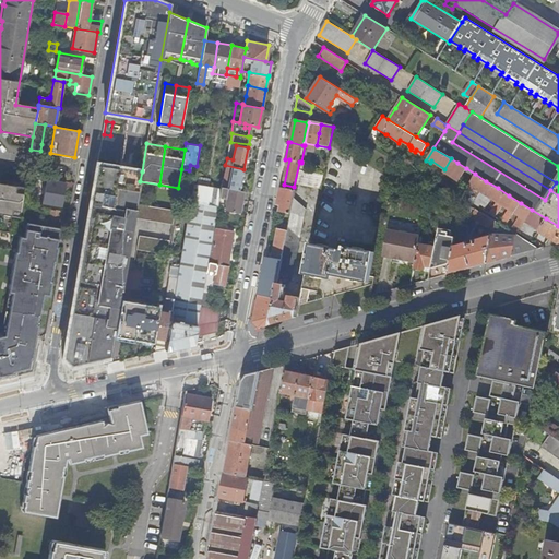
[(451,173),(458,163),(451,158),(444,169),(451,173)]
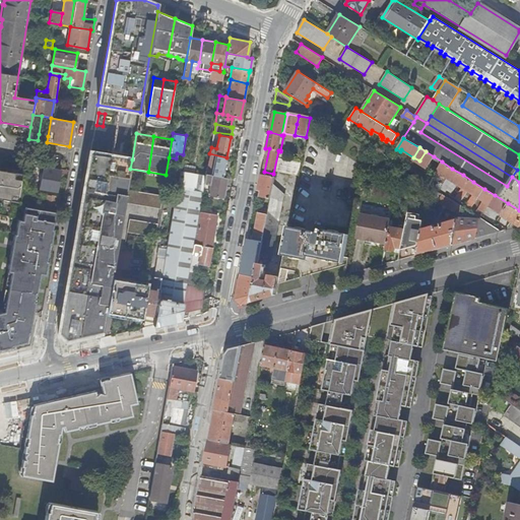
[(89,151),(58,333),(66,340),(79,337),(103,332),(106,312),(112,278),(125,202),(127,189),(128,181),(130,169),(132,159),(89,151)]
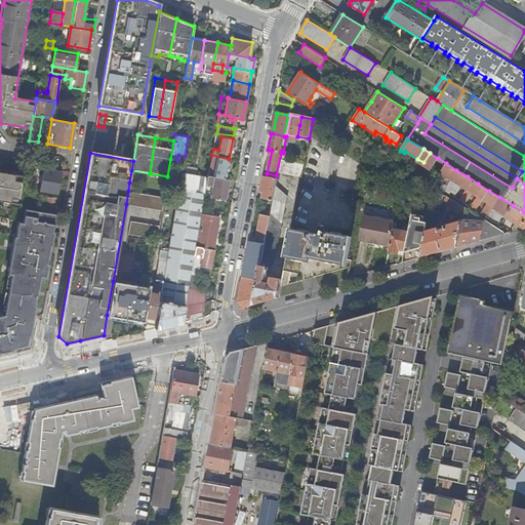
[(438,158),(430,153),(423,162),(432,167),(438,158)]
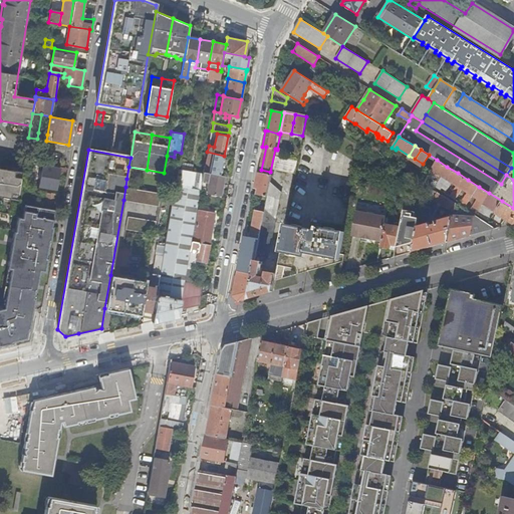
[(207,152),(204,172),(220,175),(224,156),(207,152)]
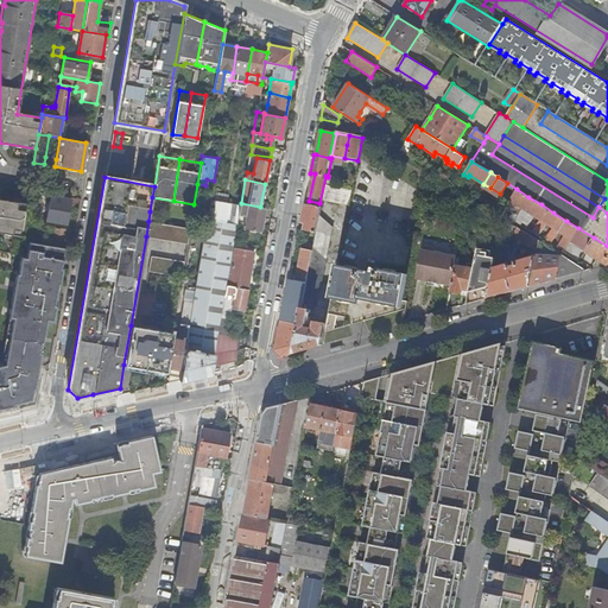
[(323,201),(349,206),(352,190),(330,187),(325,185),(323,201)]
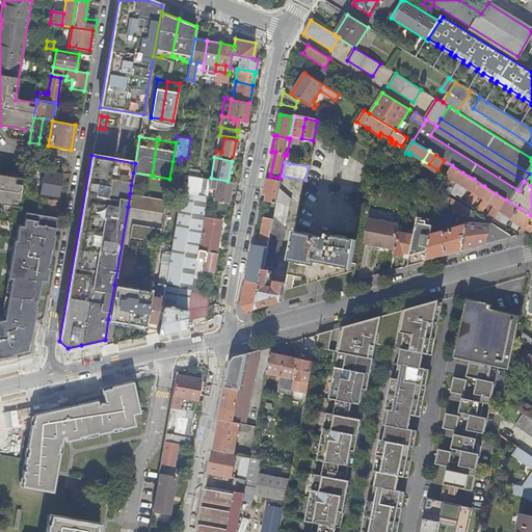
[(446,175),(455,180),(456,181),(462,173),(452,165),(446,175)]
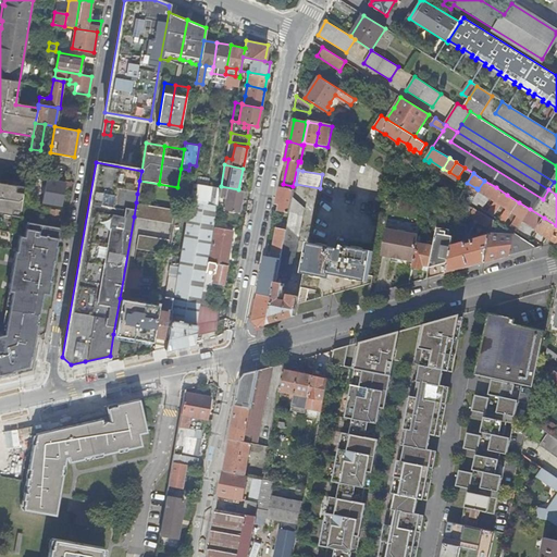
[(195,183),(208,186),(209,180),(196,176),(195,183)]
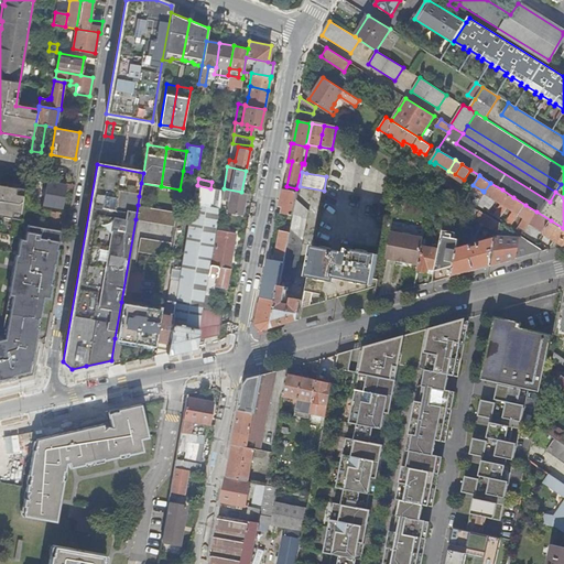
[(46,188),(44,198),(43,204),(63,208),(64,199),(63,199),(65,185),(47,182),(46,188)]
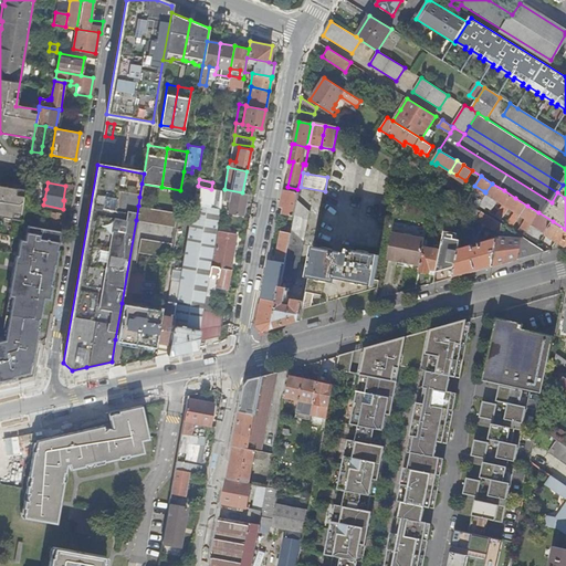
[(435,190),(450,200),(451,194),(436,184),(435,190)]
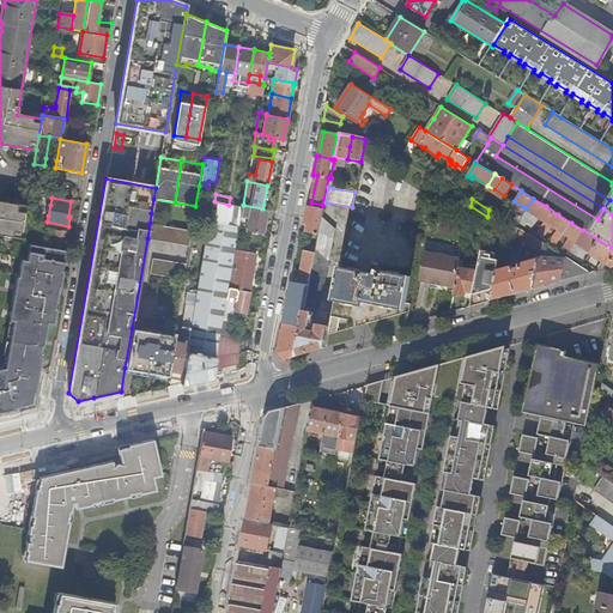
[(526,208),(539,217),(546,206),(533,199),(526,208)]
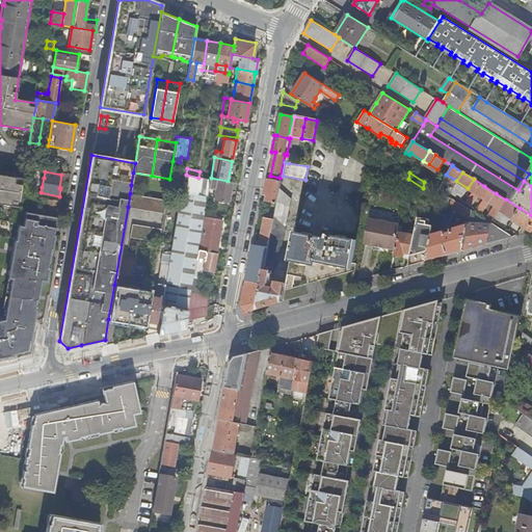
[(21,192),(23,179),(0,174),(0,203),(19,207),(21,192)]
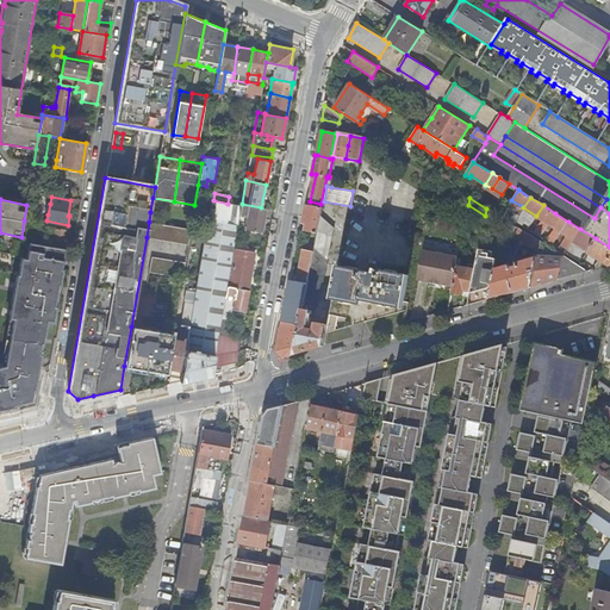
[(193,302),(180,381),(195,378),(211,374),(213,366),(219,331),(223,310),(226,286),(237,224),(241,206),(228,204),(213,200),(211,200),(194,294),(193,302)]
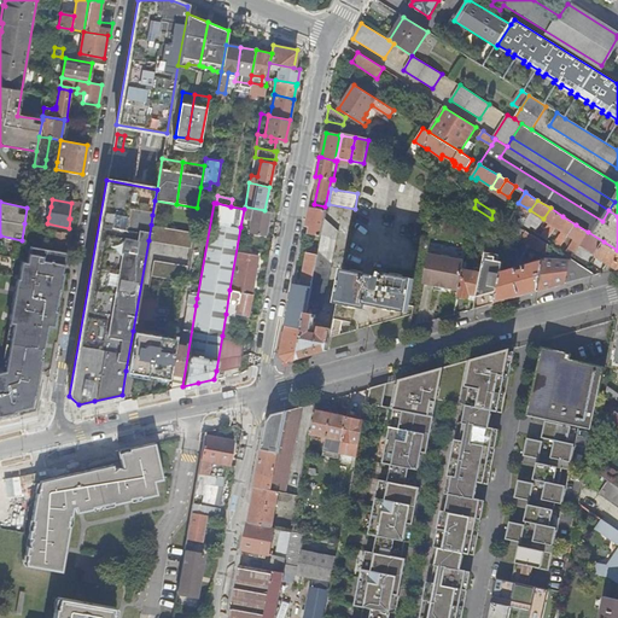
[(244,207),(244,209),(240,227),(249,228),(248,232),(264,234),(269,211),(264,210),(245,207),(244,207)]
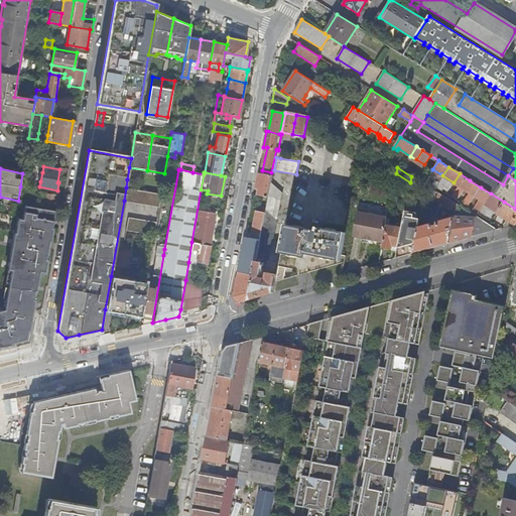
[(260,187),(258,197),(268,199),(271,183),(272,176),(272,175),(259,173),(256,187),(260,187)]
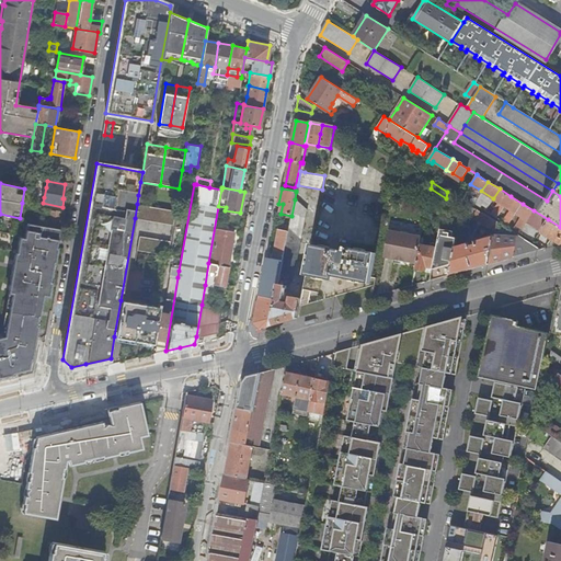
[(511,196),(500,189),(493,198),(490,203),(500,209),(503,205),(504,206),(511,196)]
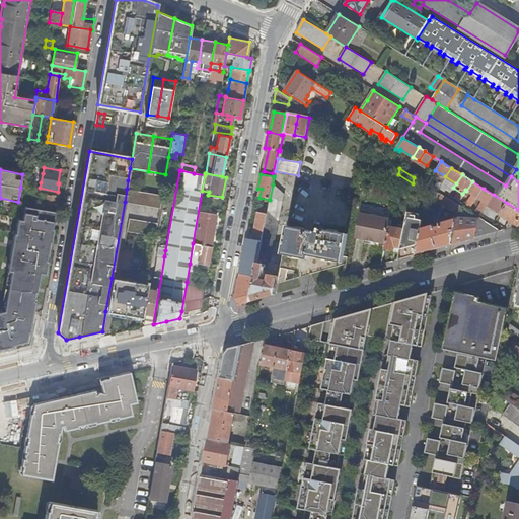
[(128,180),(127,189),(134,190),(135,182),(128,180)]
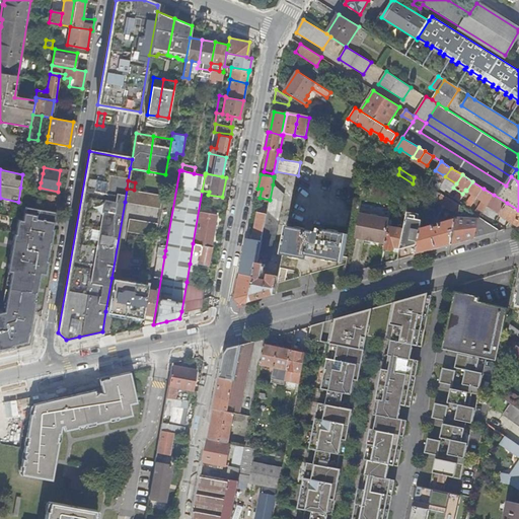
[(470,199),(474,201),(477,197),(484,189),(472,181),(466,191),(472,194),(470,199)]
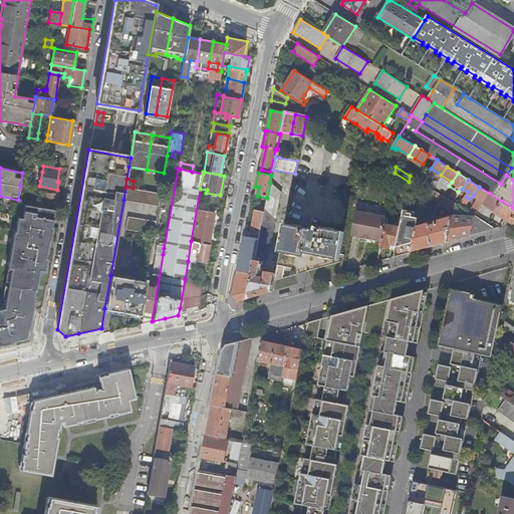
[(281,192),(270,183),(267,198),(265,207),(265,208),(264,213),(259,240),(247,298),(272,291),(274,280),(275,273),(266,271),(264,278),(260,277),(258,279),(257,277),(257,274),(260,274),(263,263),(264,263),(267,260),(281,192)]
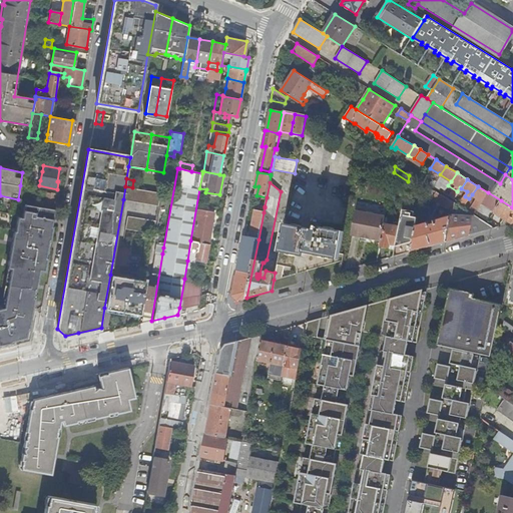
[(30,188),(20,185),(18,199),(17,202),(25,203),(27,204),(28,199),(29,192),(30,188)]
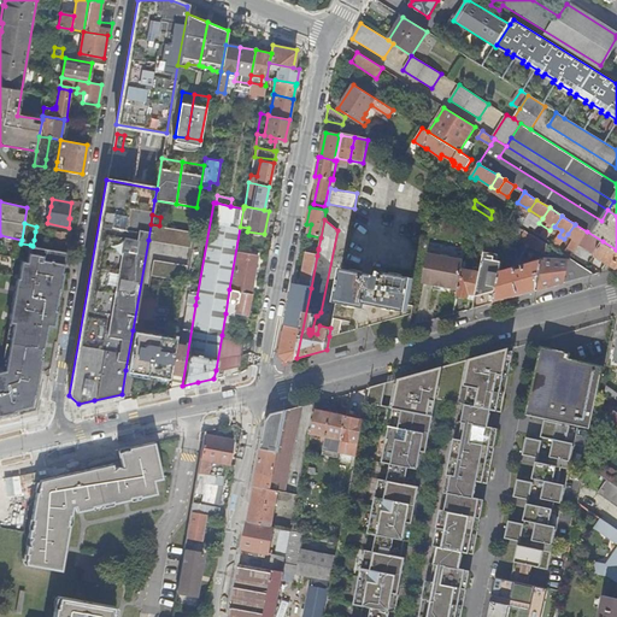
[(151,224),(148,240),(191,247),(193,231),(159,225),(151,224)]
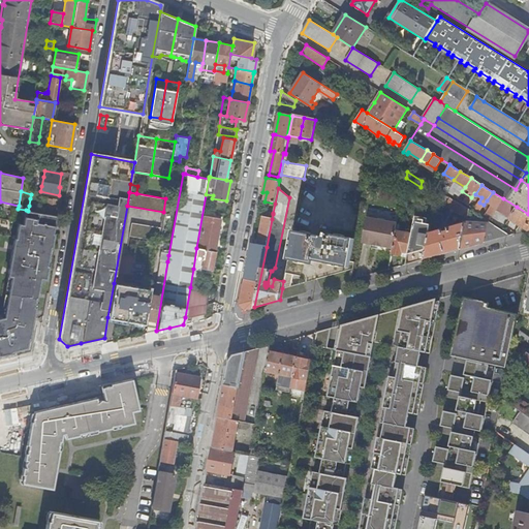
[(485,216),(490,219),(494,214),(503,198),(493,192),(487,200),(492,204),(485,216)]
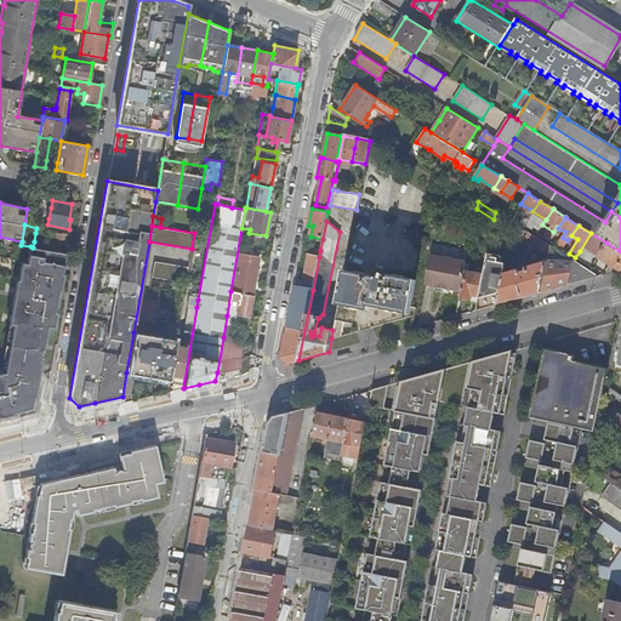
[(542,250),(550,252),(551,246),(528,232),(523,241),(542,250)]
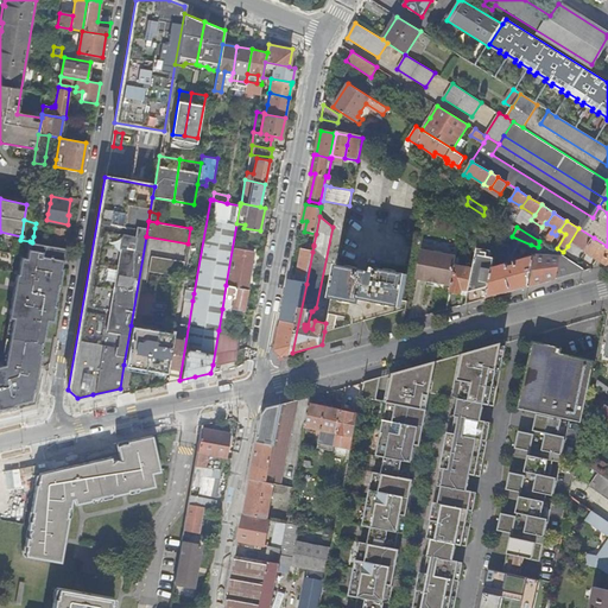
[(64,247),(67,248),(69,230),(50,228),(49,239),(33,236),(32,242),(64,247)]
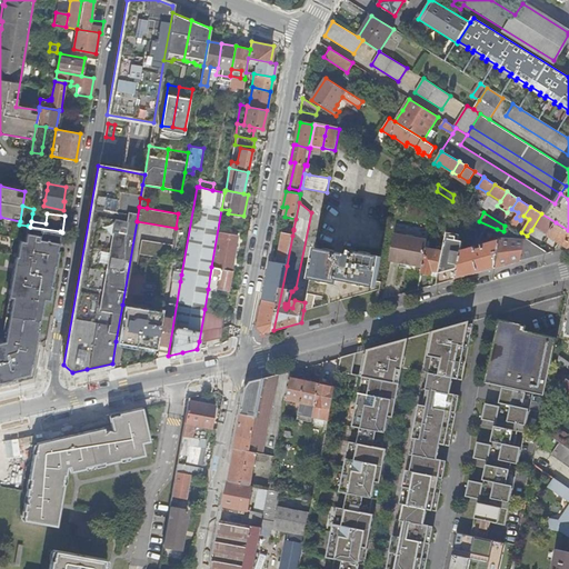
[(549,235),(568,247),(568,230),(556,222),(549,235)]
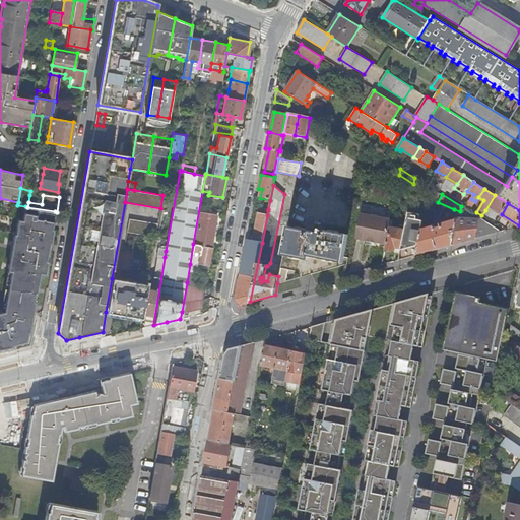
[(52,230),(55,211),(27,207),(25,206),(22,221),(17,220),(15,234),(13,234),(7,271),(11,272),(5,311),(0,311),(0,350),(12,347),(27,343),(28,333),(29,333),(36,302),(34,301),(35,294),(37,294),(40,274),(45,275),(48,261),(46,261),(49,244),(51,244),(53,230),(52,230)]
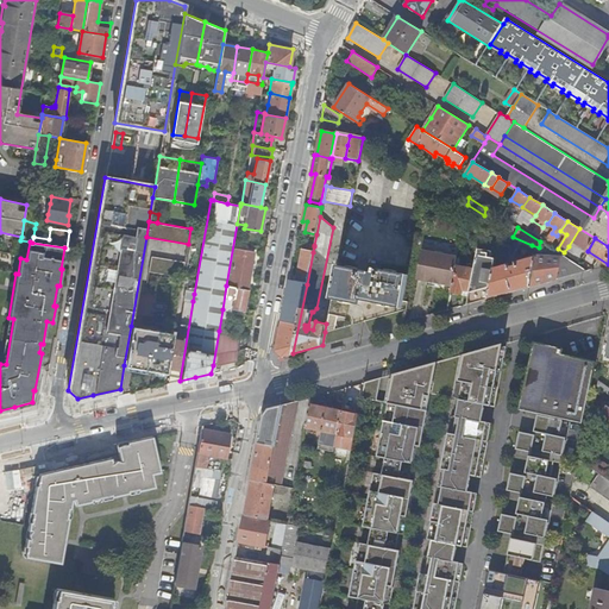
[(236,249),(228,286),(249,289),(255,252),(236,249)]
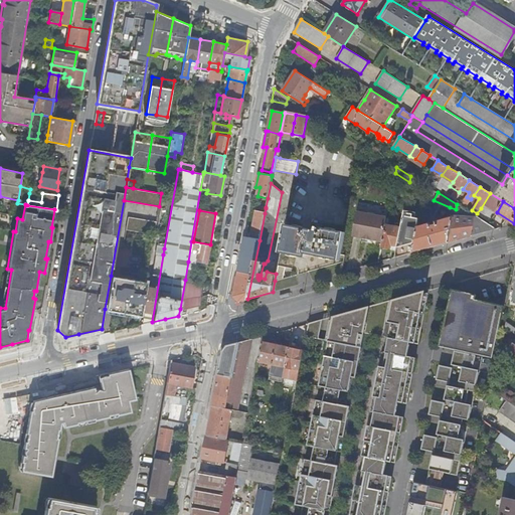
[(256,211),(251,238),(260,240),(265,213),(256,211)]
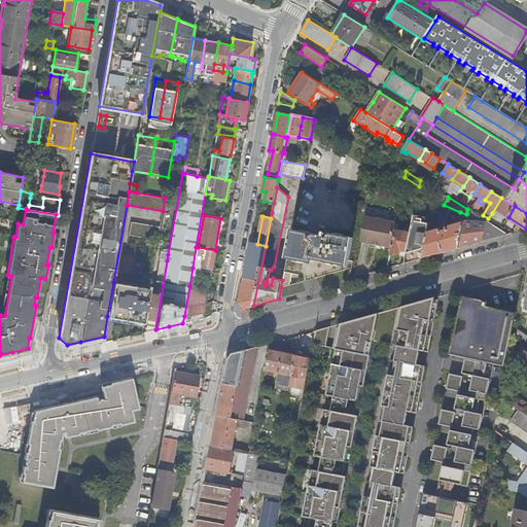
[(157,240),(160,226),(131,220),(128,234),(157,240)]
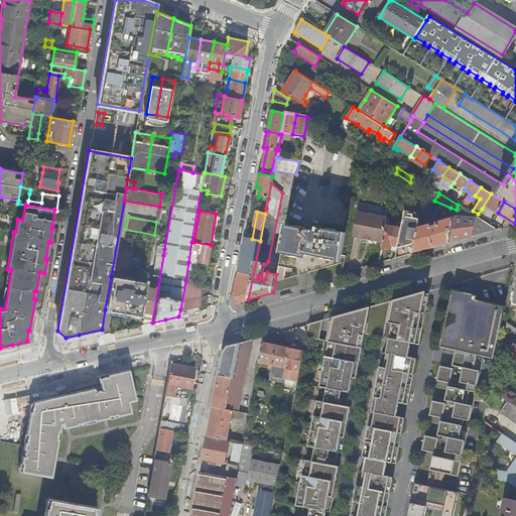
[(353,240),(382,246),(386,226),(387,222),(357,216),(353,240)]
